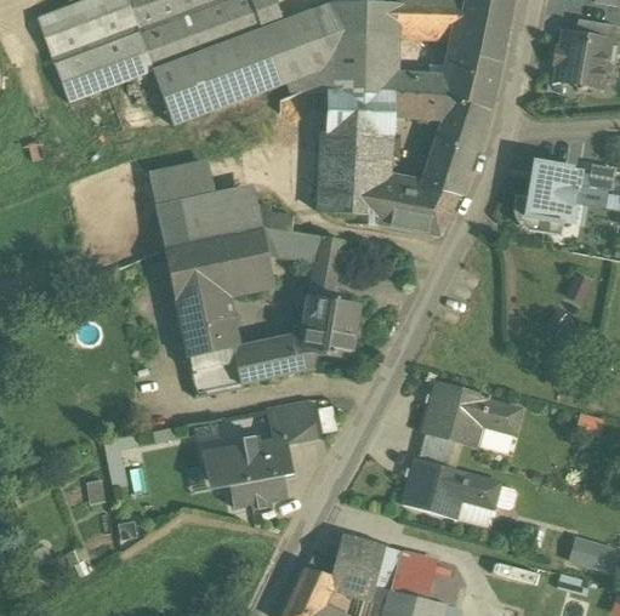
[(80,0),(37,17),(69,102),(153,70),(153,69),(282,21),(274,0),(80,0)]
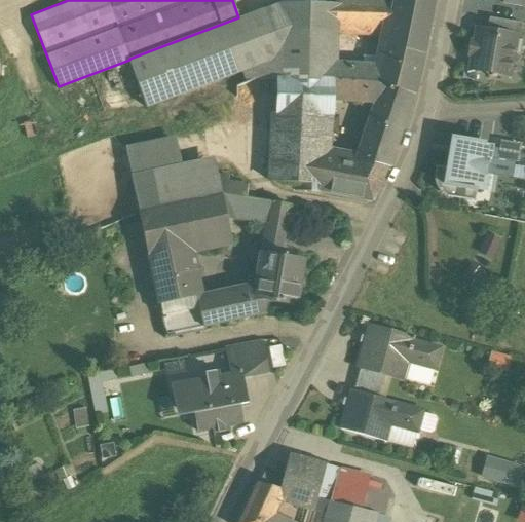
[(394,0),(394,4),(388,31),(386,39),(425,47),(435,0),(394,0)]
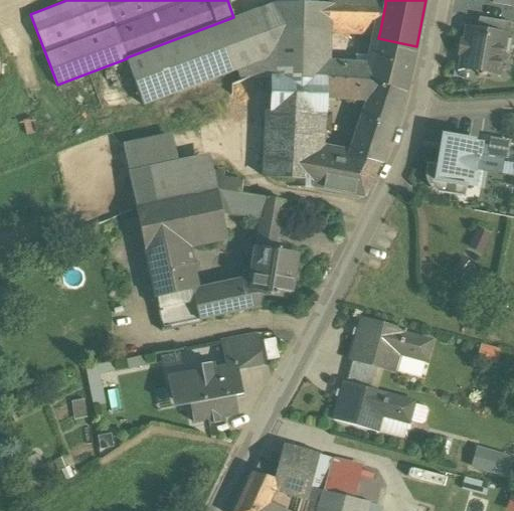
[(308,2),(268,1),(268,5),(268,25),(307,26),(308,2)]
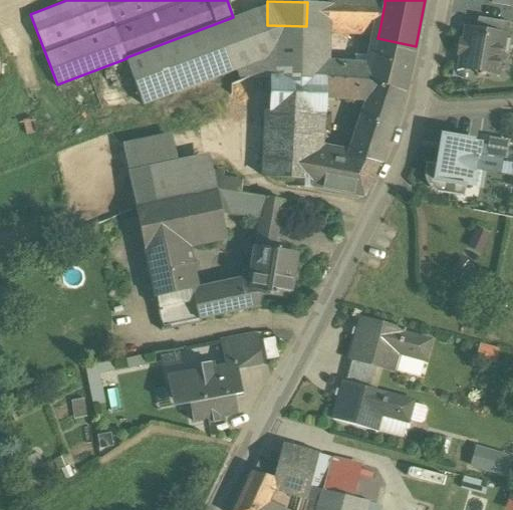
[(233,17),(126,57),(126,58),(144,103),(237,67),(241,79),(251,75),(271,75),(308,76),(308,63),(322,63),(326,28),(330,3),(307,2),(306,26),(267,25),(267,5),(233,17)]
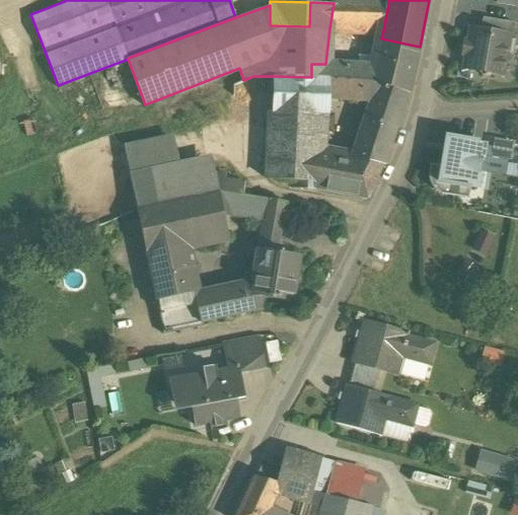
[(388,4),(334,3),(329,28),(383,30),(388,4)]
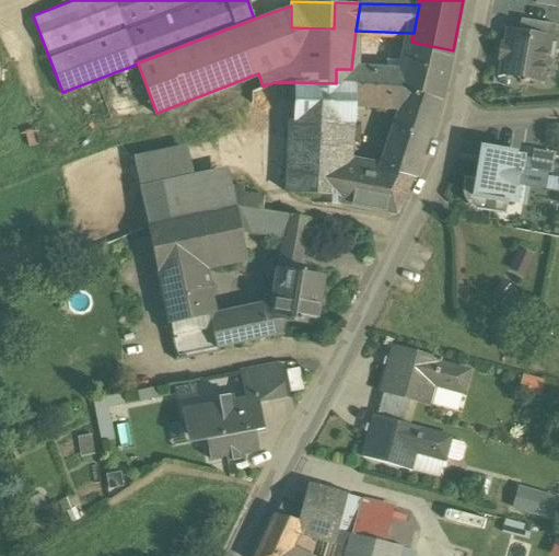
[(549,34),(509,29),(502,69),(510,69),(515,70),(522,79),(531,73),(542,74),(543,65),(550,60),(546,54),(549,34)]
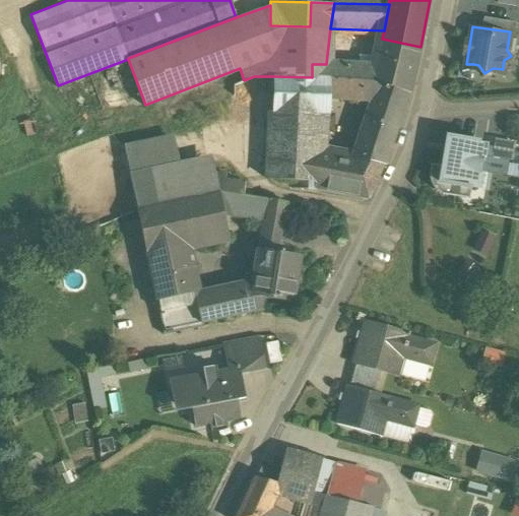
[(420,47),(382,39),(382,45),(419,53),(420,47)]
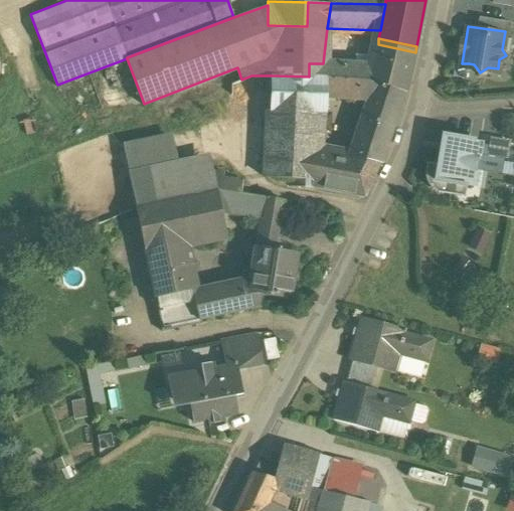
[(415,52),(378,44),(375,55),(373,65),(369,79),(405,90),(406,90),(415,52)]
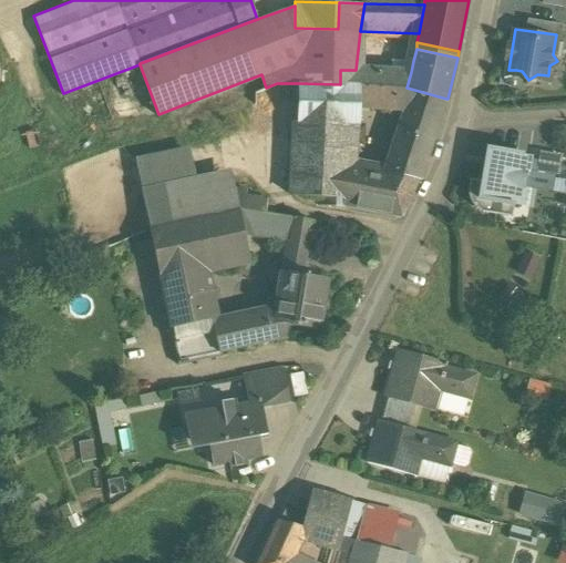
[(413,61),(391,60),(389,71),(411,72),(413,61)]
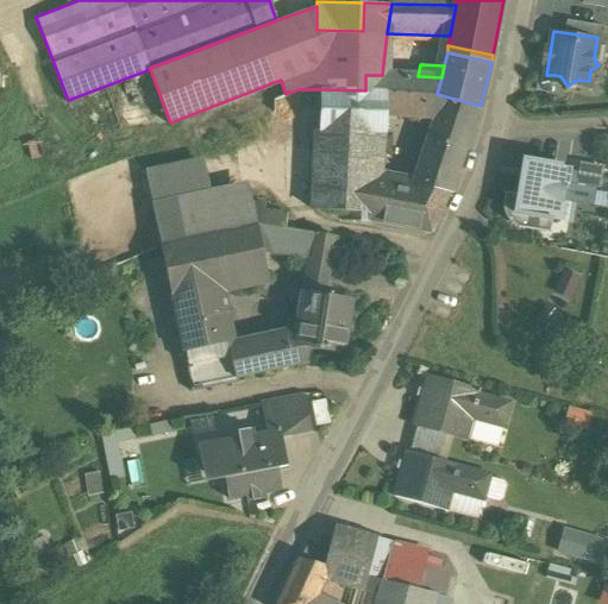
[(538,88),(552,90),(555,76),(540,74),(538,88)]
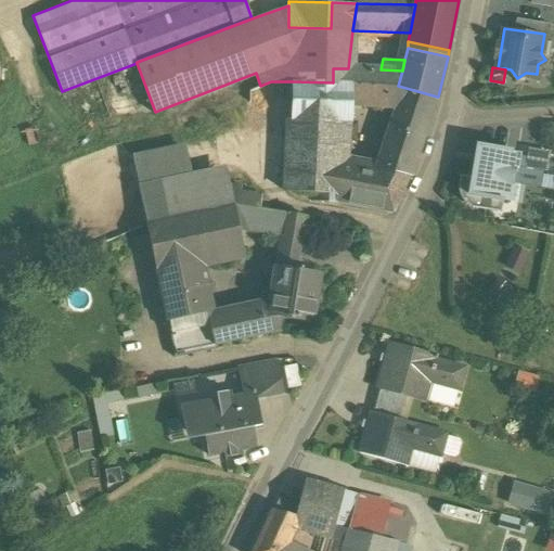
[(348,68),(333,68),(333,82),(377,84),(398,86),(402,71),(381,69),(348,68)]
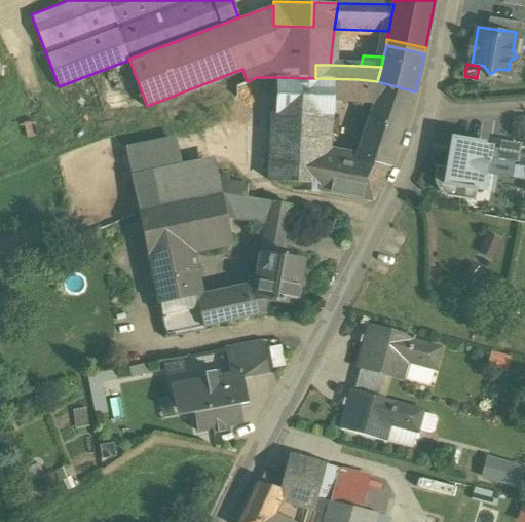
[(315,78),(277,77),(276,112),(326,112),(333,112),(334,99),(357,100),(358,79),(315,78)]
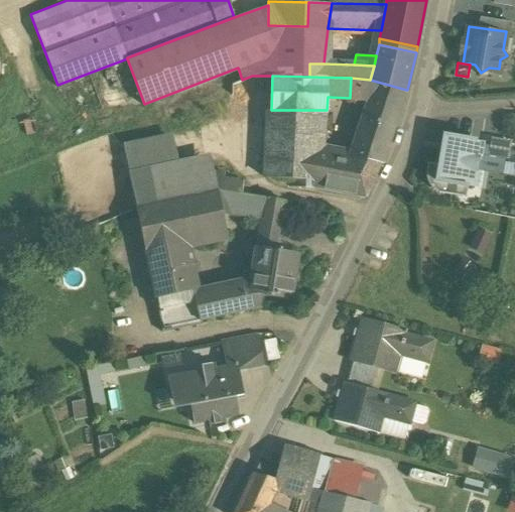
[(406,90),(370,80),(351,78),(350,98),(368,99),(357,135),(387,145),(406,90)]
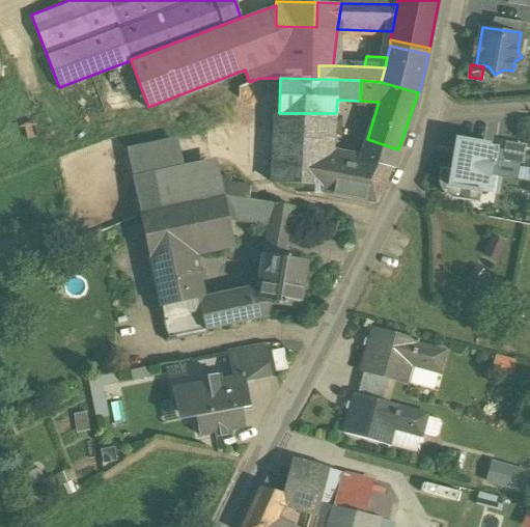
[(329,113),(279,113),(274,182),(324,184),(326,153),(329,113)]
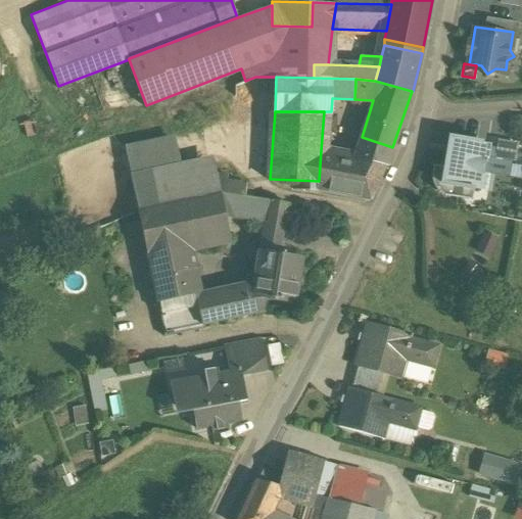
[(480,188),(486,155),(488,142),(451,135),(445,163),(442,181),(473,187),(480,188)]
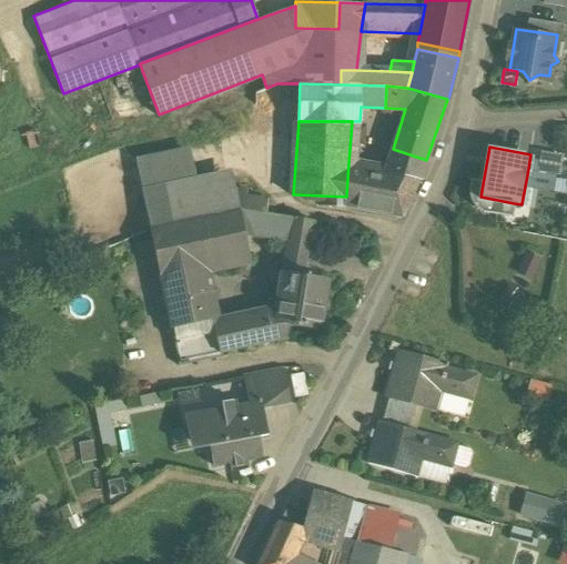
[(426,160),(393,149),(385,171),(421,178),(426,160)]
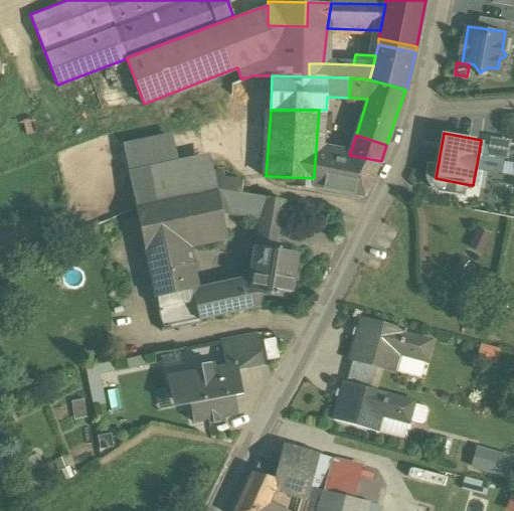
[(510,140),(491,137),(489,152),(507,155),(510,140)]
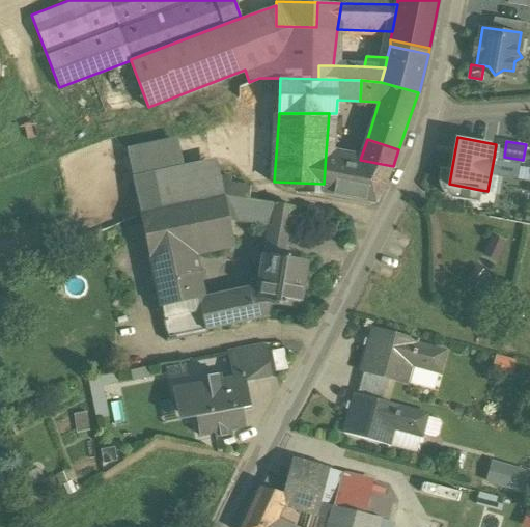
[(360,160),(326,153),(324,184),(323,190),(377,201),(393,166),(360,160)]
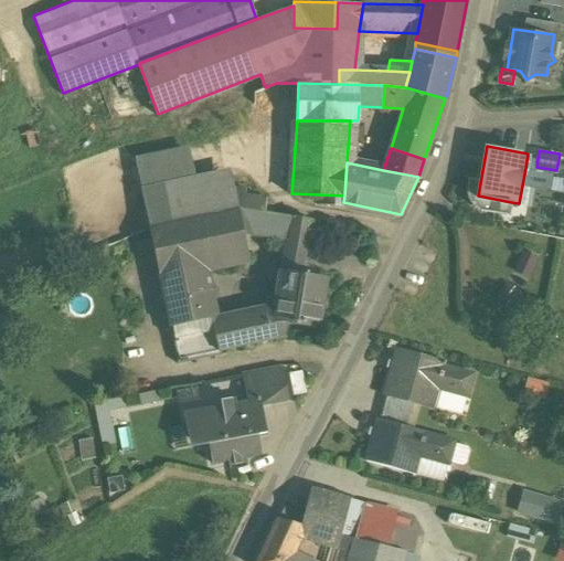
[(234,167),(141,188),(150,226),(226,209),(231,186),(234,167)]
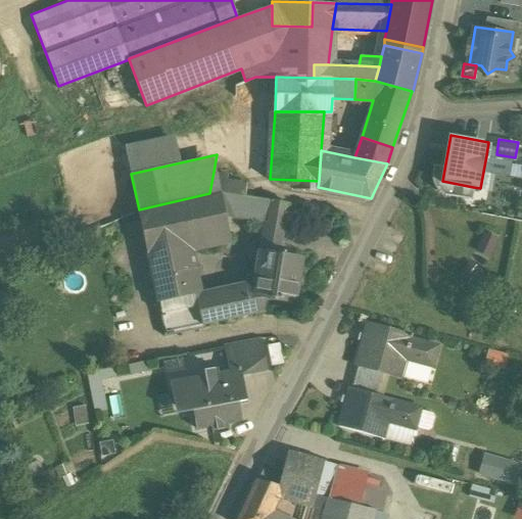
[(445,163),(434,162),(433,176),(434,185),(443,192),(451,193),(472,196),(473,187),(442,181),(445,163)]
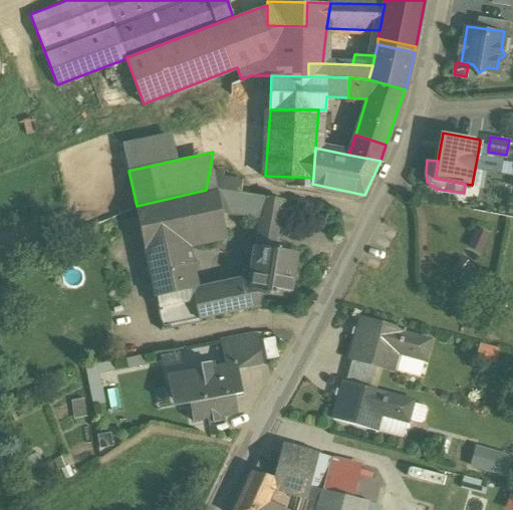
[(222,170),(210,169),(206,190),(217,188),(220,188),(222,170)]
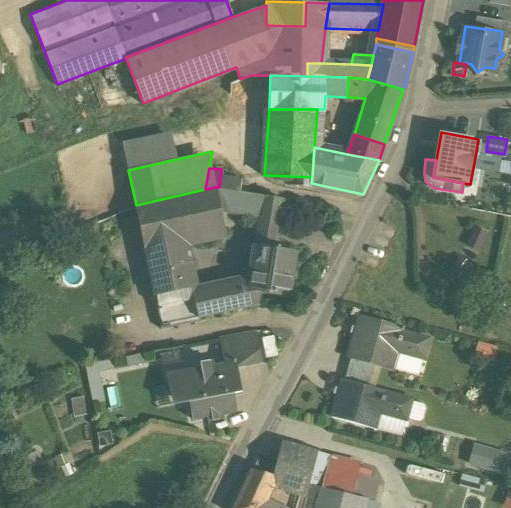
[(241,178),(222,175),(222,169),(221,169),(219,187),(240,191),(241,178)]
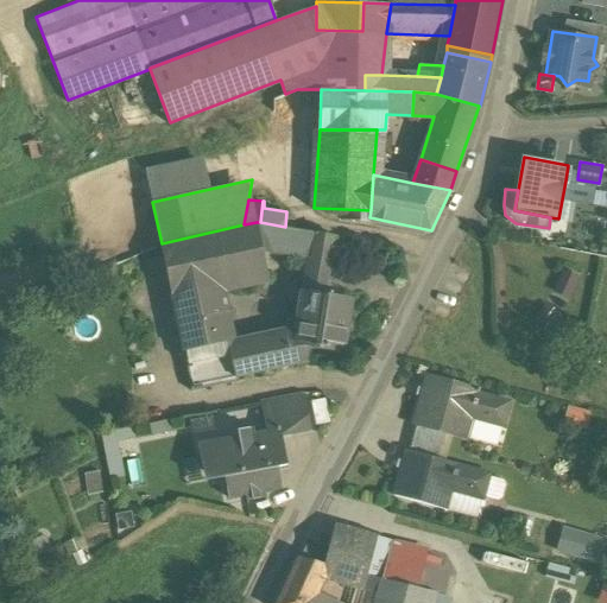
[(244,224),(162,243),(174,294),(219,285),(267,274),(263,249),(257,222),(244,224)]
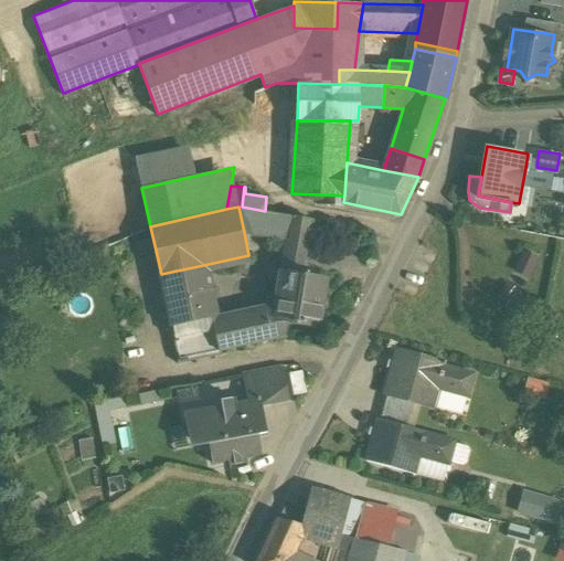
[(242,207),(238,207),(244,232),(288,239),(287,243),(307,246),(311,219),(265,211),(242,207)]
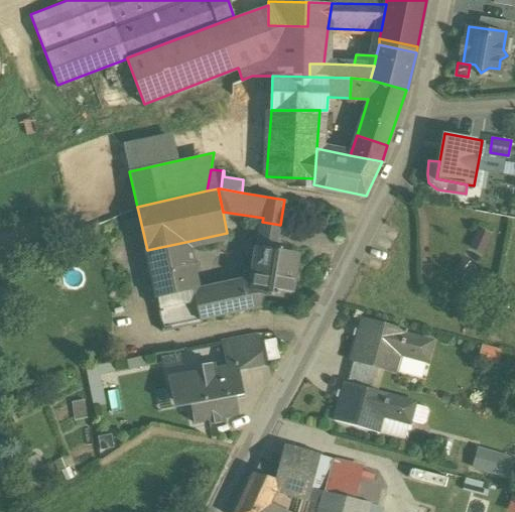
[(280,225),(262,222),(259,246),(276,249),(280,225)]
